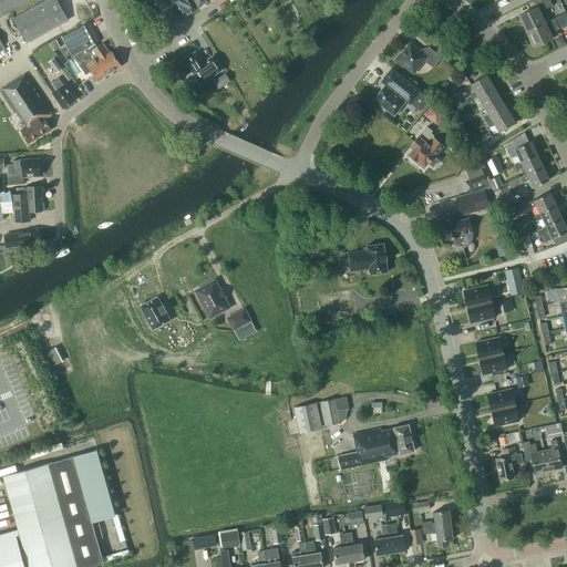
[(0,0),(0,17),(30,0),(0,0)]
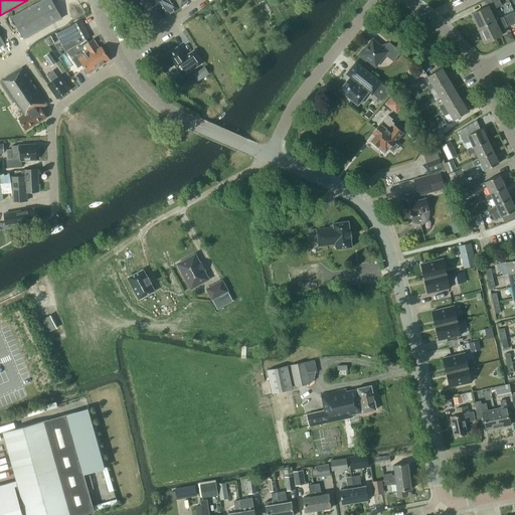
[(61,18),(51,0),(42,0),(12,17),(24,39),(61,18)]
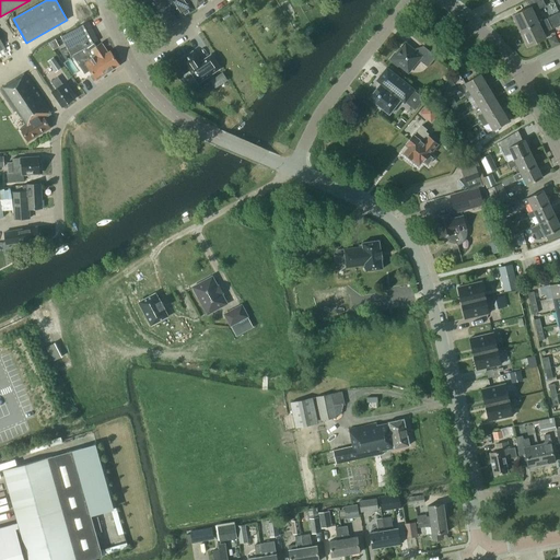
[(159,11),(168,27),(179,20),(166,0),(156,0),(161,7),(163,8),(159,11)]
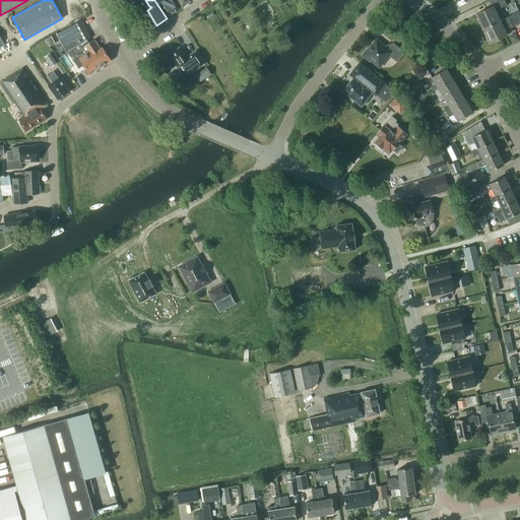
[(158,0),(163,6),(160,7),(168,17),(182,8),(177,0),(158,0)]
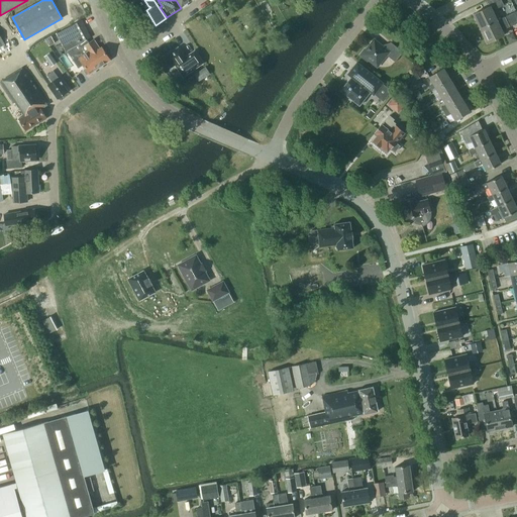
[(481,28),(497,20),(492,11),(504,5),(501,0),(487,0),(490,6),(474,14),(481,28)]
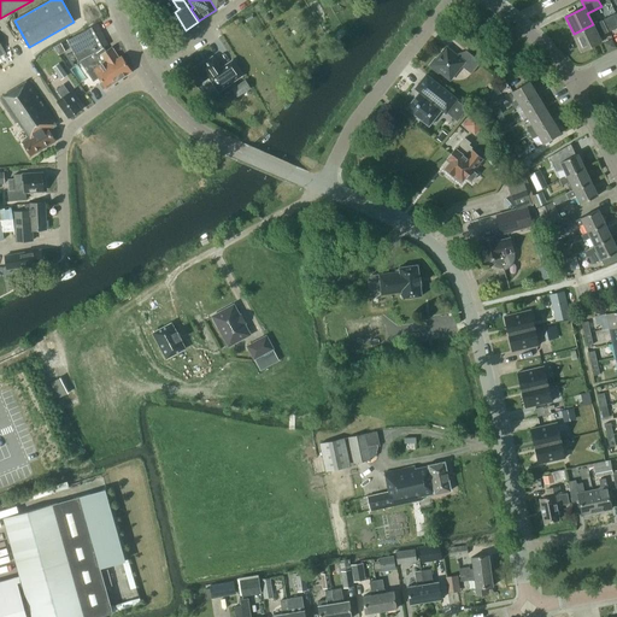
[(607,33),(616,27),(616,16),(616,13),(593,24),(574,34),(582,51),(601,41),(597,33),(606,28),(607,33)]
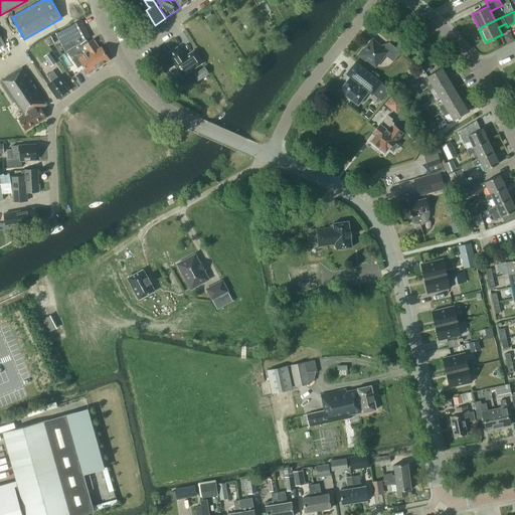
[(81,20),(72,24),(73,25),(56,33),(65,50),(66,50),(78,67),(83,64),(90,73),(110,59),(102,46),(100,48),(94,39),(89,42),(87,39),(91,37),(81,20)]
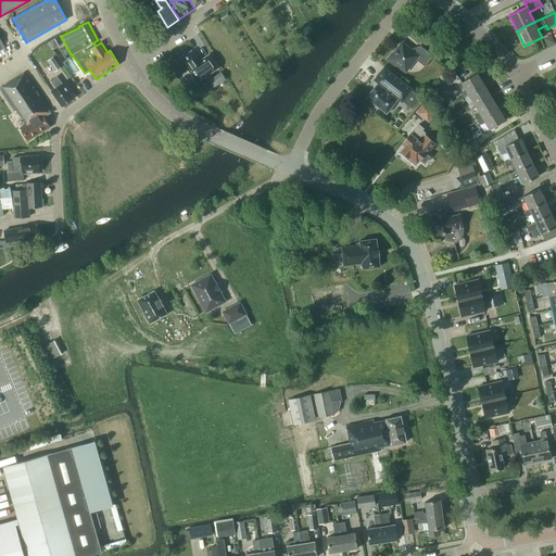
[(295,25),(291,28),(297,36),(300,33),(295,25)]
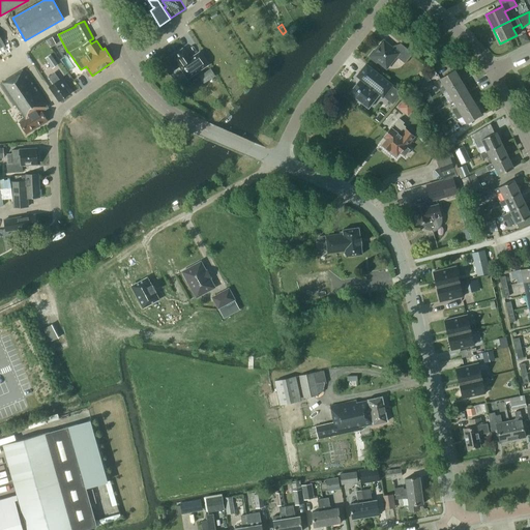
[(413,53),(401,42),(395,50),(384,40),(375,51),(374,50),(370,56),(377,62),(378,61),(386,68),(396,56),(405,63),(413,53)]
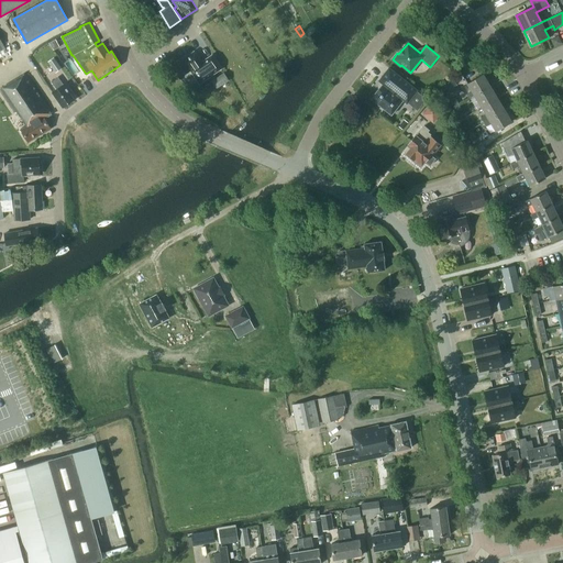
[(195,76),(200,84),(211,76),(222,68),(214,56),(203,64),(195,51),(178,63),(186,74),(191,70),(195,76)]
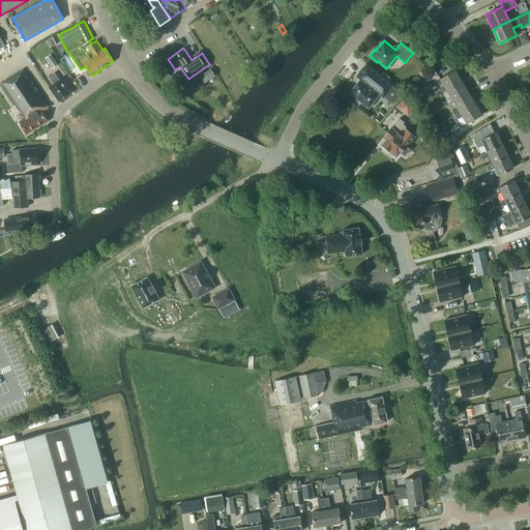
[(53,68),(58,64),(51,54),(46,58),(53,68)]
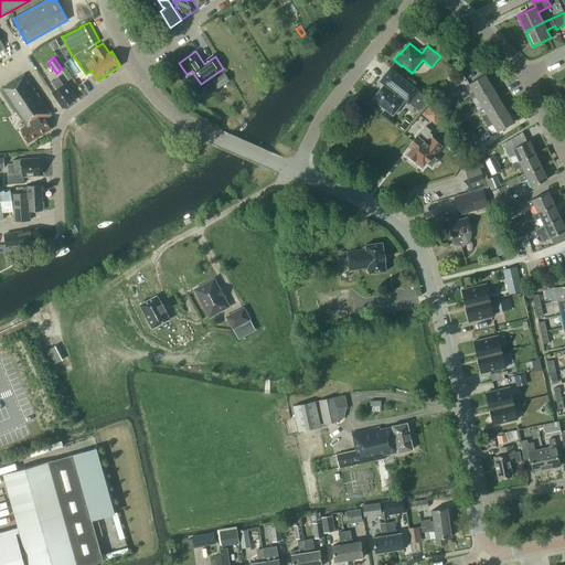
[(380,81),(384,84),(372,99),(393,115),(405,100),(408,104),(409,102),(418,109),(426,99),(417,93),(418,91),(391,67),(380,81)]
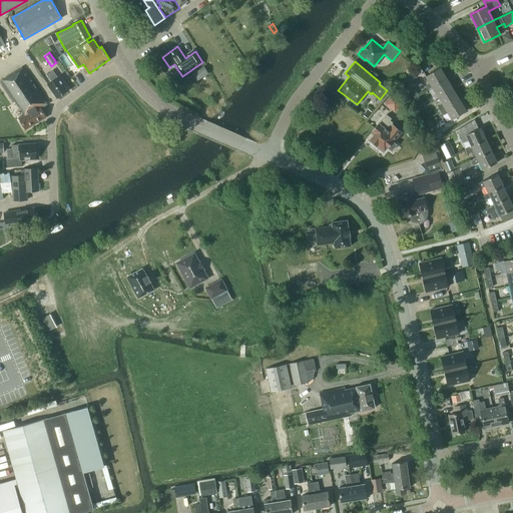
[(197,80),(208,73),(204,65),(193,72),(197,80)]
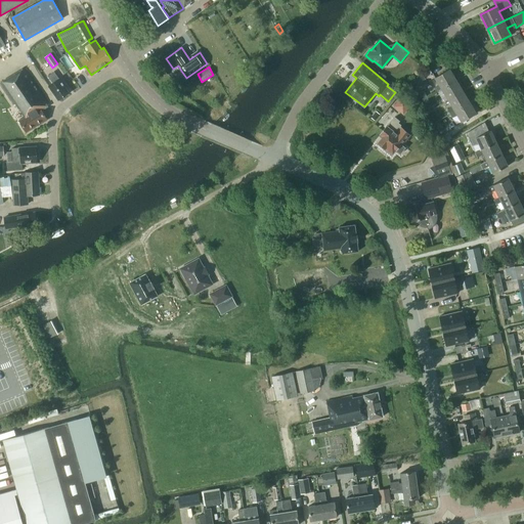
[(26,132),(47,120),(41,108),(48,104),(24,69),(0,82),(14,104),(17,102),(27,117),(19,121),(26,132)]
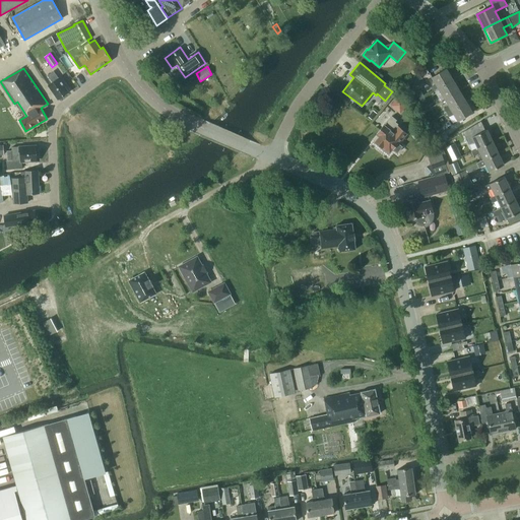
[(434,91),(439,88),(453,79),(446,68),(432,77),(436,84),(432,86),(434,91)]
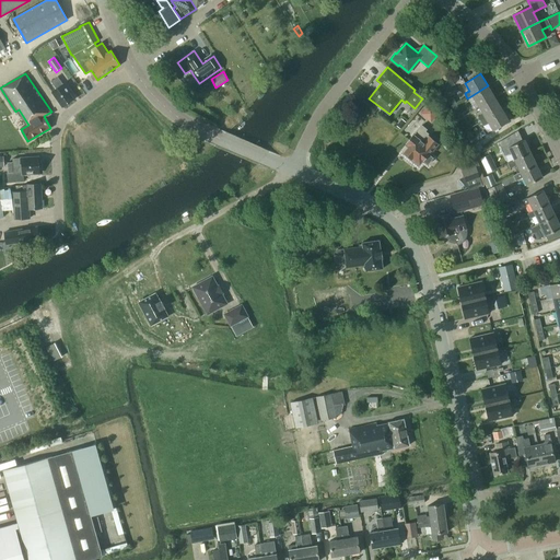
[(63,84),(58,77),(51,81),(57,89),(53,92),(62,106),(73,98),(63,84)]
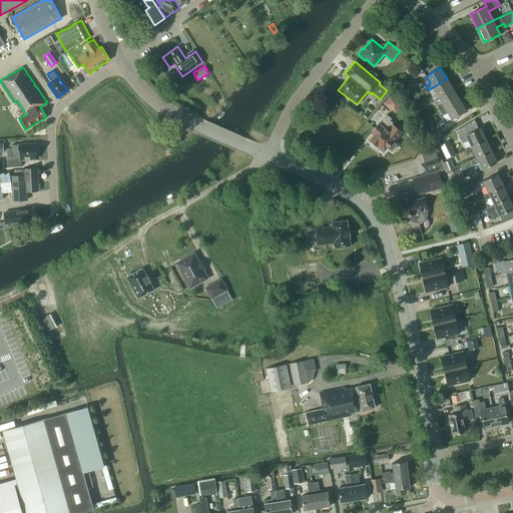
[(407,87),(419,80),(415,73),(402,80),(407,87)]
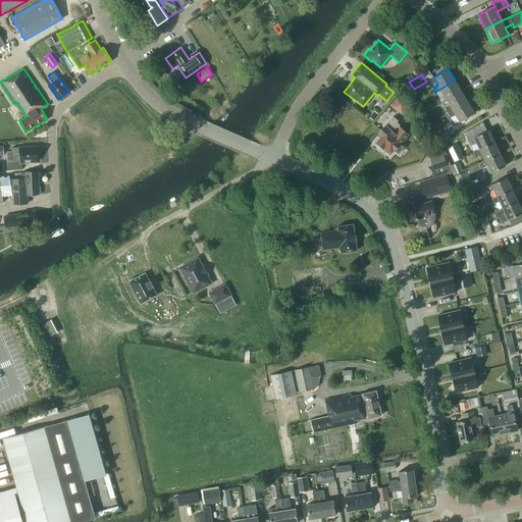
[(461,91),(455,80),(440,89),(447,100),(461,91)]
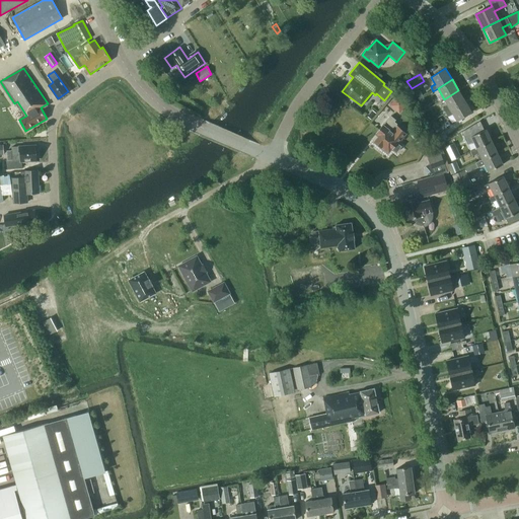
[(415,91),(419,99),(424,97),(420,89),(415,91)]
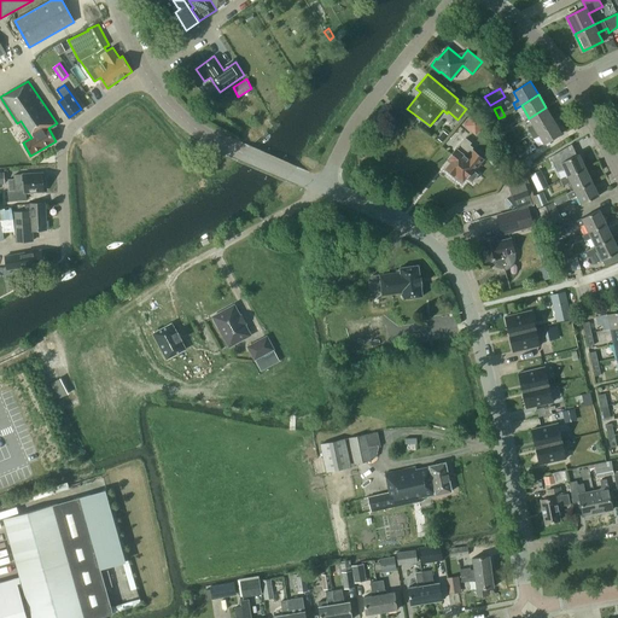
[(554,121),(546,108),(529,118),(534,126),(528,128),(531,134),(554,121)]
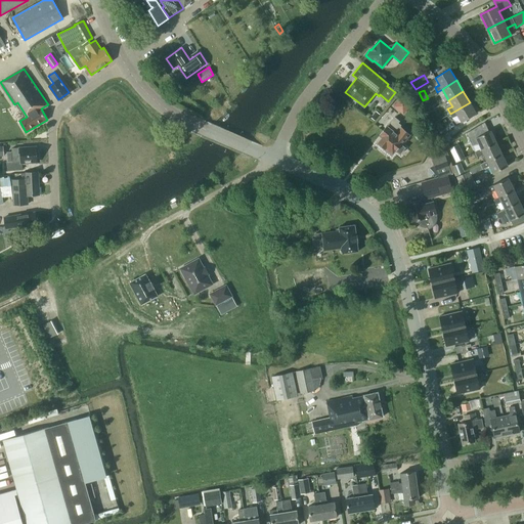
[(394,105),(404,113),(409,104),(400,97),(394,105)]
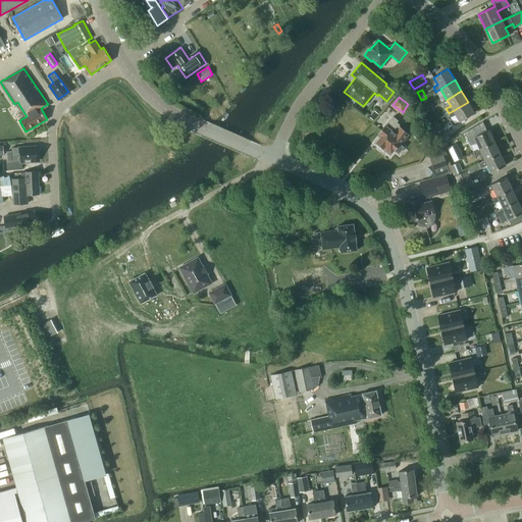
[(429,106),(426,98),(421,100),(424,108),(429,106)]
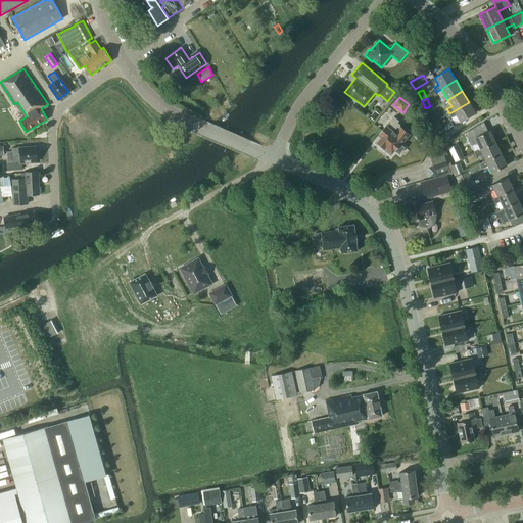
[(475,113),(469,102),(449,113),(453,117),(457,115),(461,122),(475,113)]
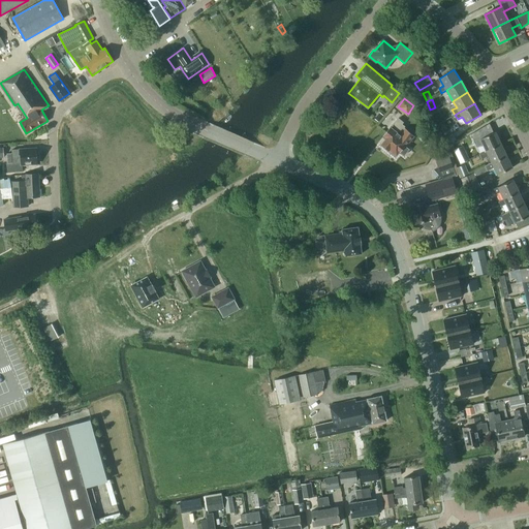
[(436,126),(440,123),(437,116),(432,118),(436,126)]
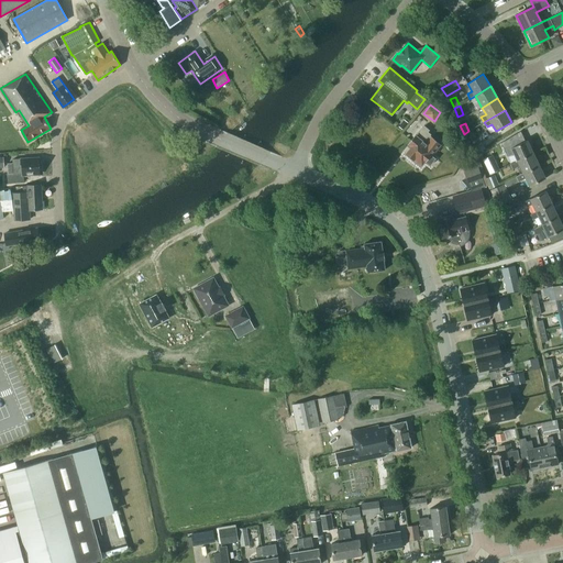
[(429,130),(424,125),(416,135),(408,144),(411,146),(406,153),(407,154),(407,155),(407,156),(407,157),(408,157),(408,158),(409,158),(410,158),(410,159),(411,159),(412,158),(415,159),(422,165),(426,161),(430,165),(435,158),(431,155),(440,145),(430,136),(431,134),(428,132),(429,130)]
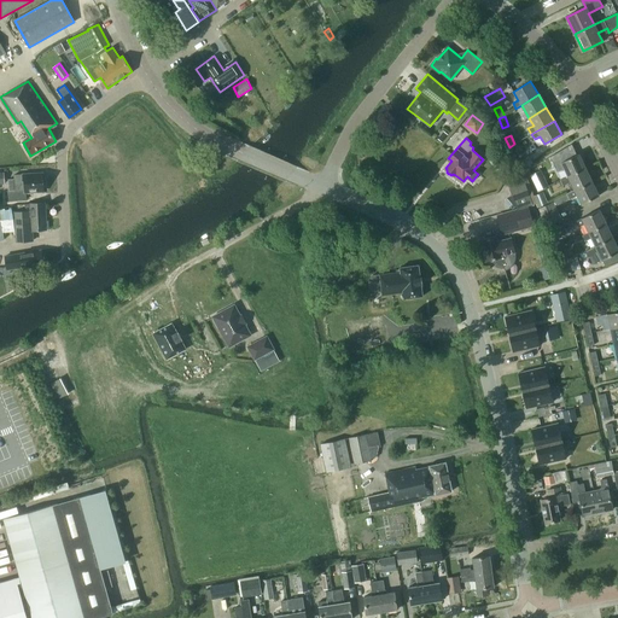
[(519,153),(514,144),(509,147),(513,157),(519,153)]
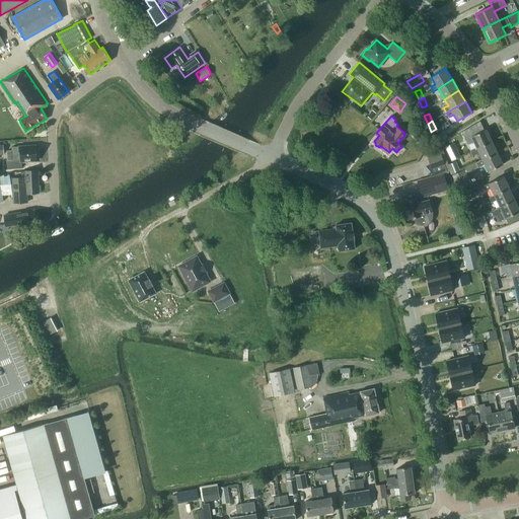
[(476,148),(492,141),(487,129),(478,133),(475,127),(464,132),(470,143),(473,141),(476,148)]
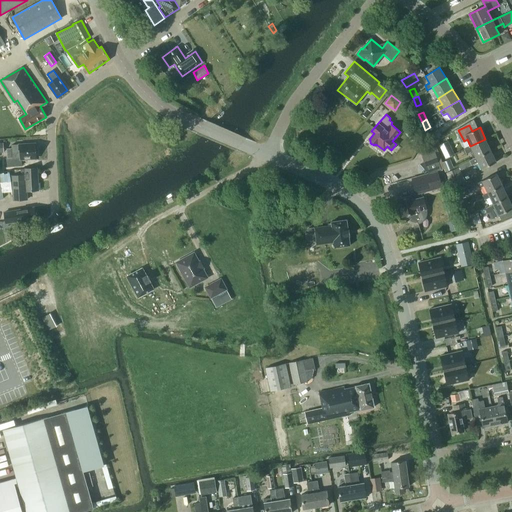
[(441,135),(437,129),(429,134),(433,140),(441,135)]
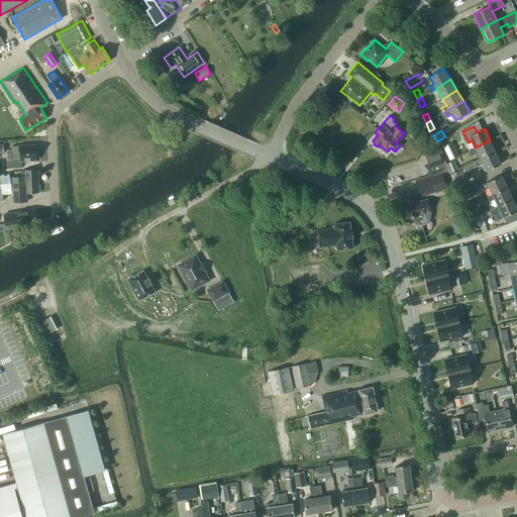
[(496,151),(490,140),(475,147),(469,150),(471,154),(477,151),(481,159),(496,151)]
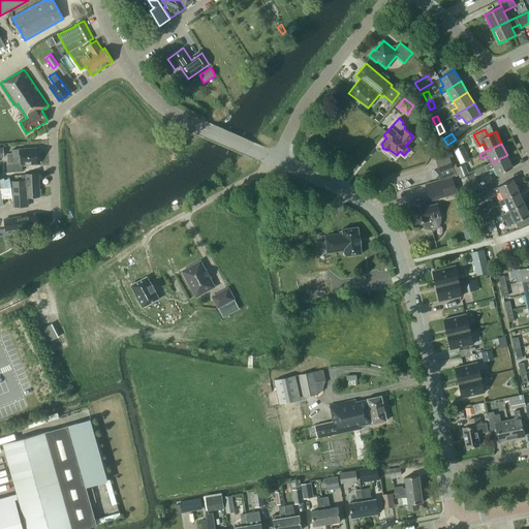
[(454,150),(460,163),(469,159),(463,146),(454,150)]
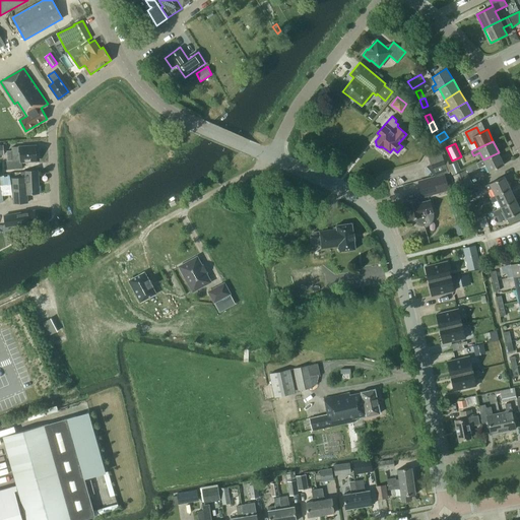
[(7,169),(22,168),(21,161),(37,160),(37,158),(38,157),(38,153),(37,152),(37,146),(27,146),(27,145),(19,145),(19,149),(12,149),(12,159),(6,160),(7,169)]
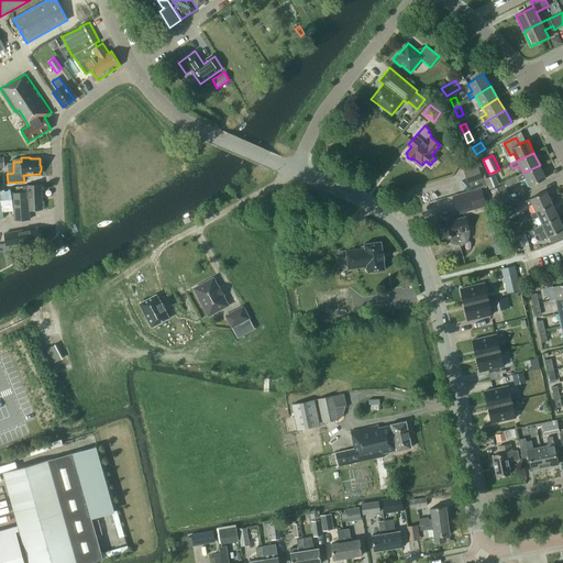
[(482,165),(464,170),(471,190),(488,186),(485,178),(486,178),(482,165)]
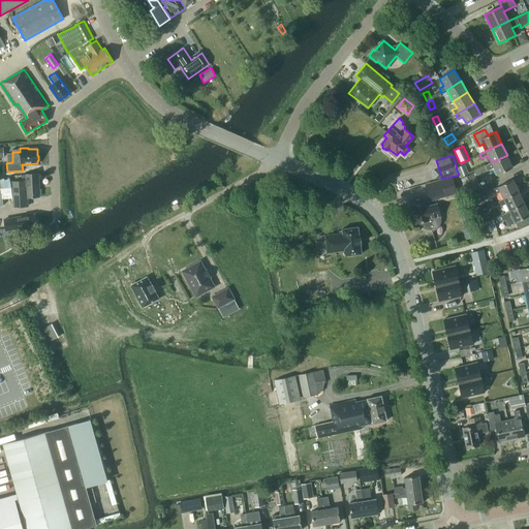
[(507,155),(492,162),(485,165),(487,170),(494,167),(497,175),(512,167),(507,155)]
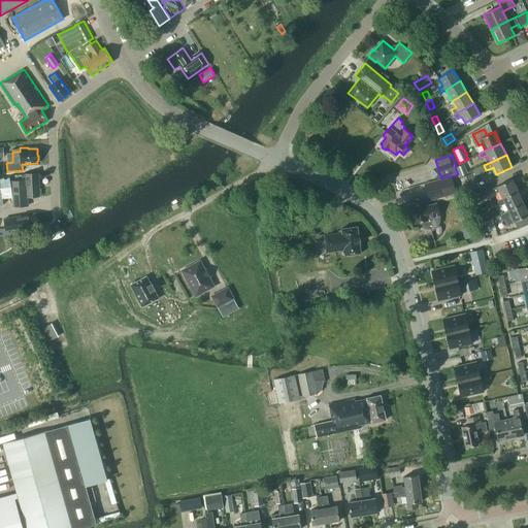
[(456,167),(460,177),(468,173),(464,163),(456,167)]
